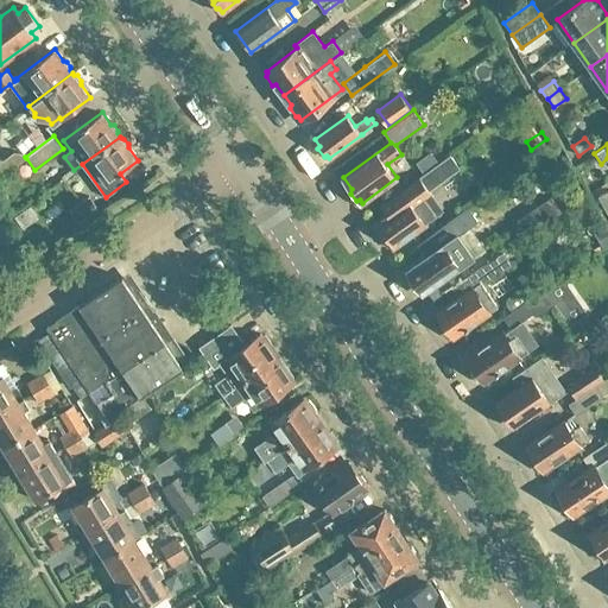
[(431,151),(415,163),(423,173),(439,162),(431,151)]
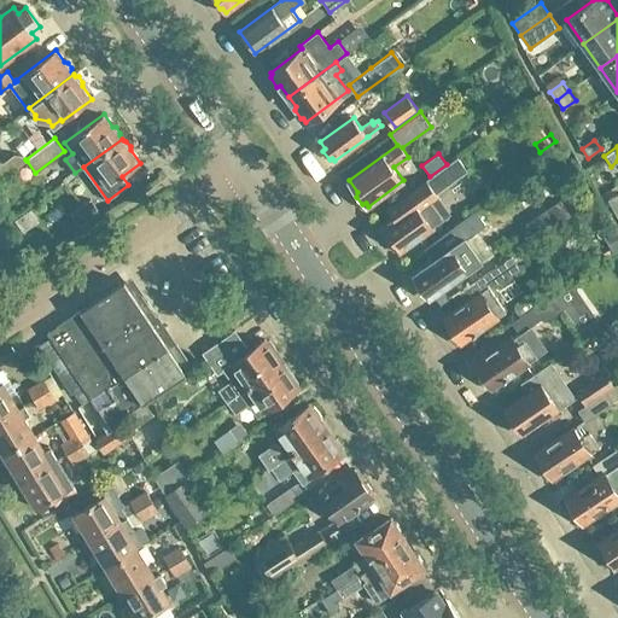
[(0,179),(27,161),(25,159),(23,155),(15,155),(4,162),(0,162),(0,179)]
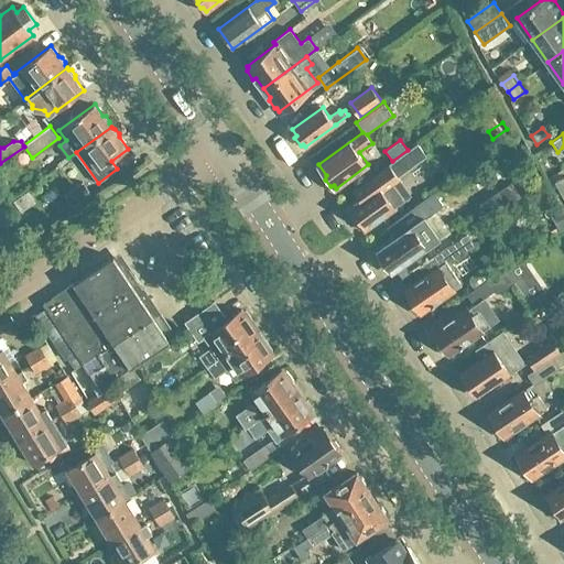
[(351,190),(358,199),(348,207),(356,218),(354,220),(360,229),(362,227),(366,231),(398,208),(396,206),(411,195),(398,176),(426,155),(418,142),(408,150),(392,161),(351,190)]
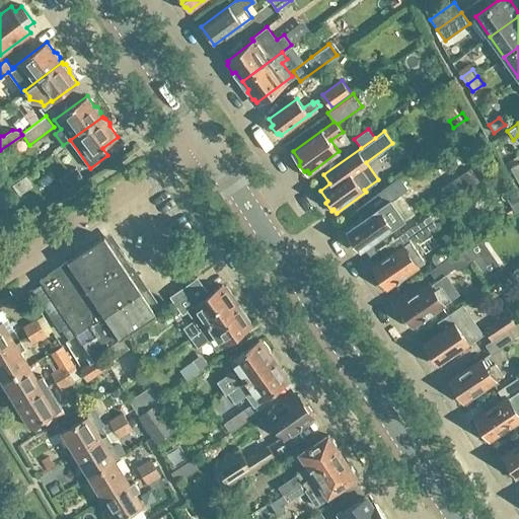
[(75,167),(59,178),(67,190),(83,178),(75,167)]
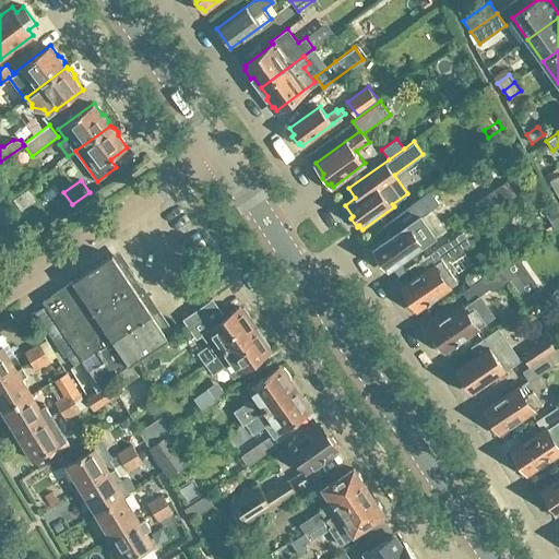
[(507,180),(489,192),(499,205),(515,193),(507,180)]
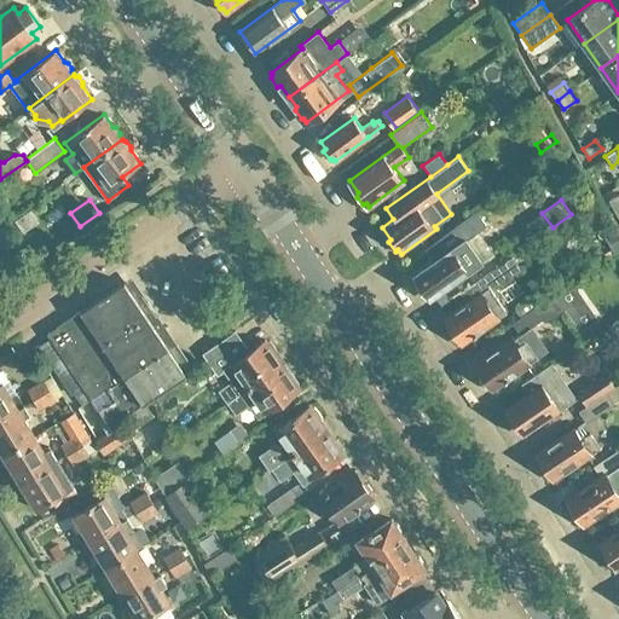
[(435,296),(440,305),(464,288),(466,289),(487,273),(481,264),(495,254),(479,231),(486,226),(476,213),(424,249),(433,260),(414,273),(431,299),(435,296)]
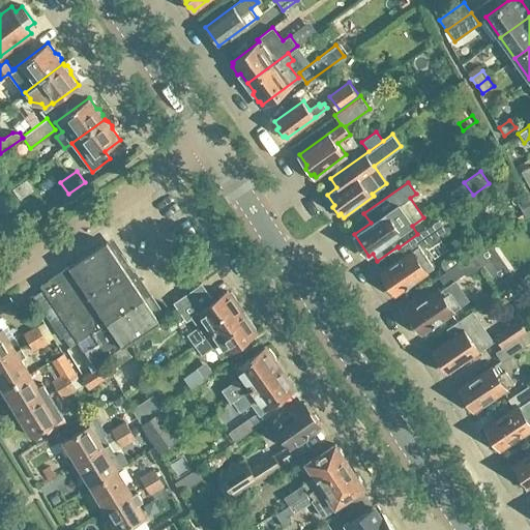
[(417,234),(399,247),(405,256),(381,272),(388,283),(388,286),(391,290),(393,291),(395,294),(435,267),(420,247),(445,230),(438,219),(417,234)]
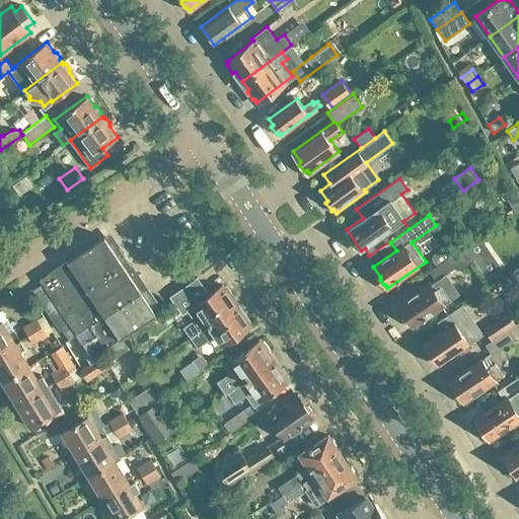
[(48,314),(123,264),(104,235),(40,279),(43,283),(31,290),(48,314)]
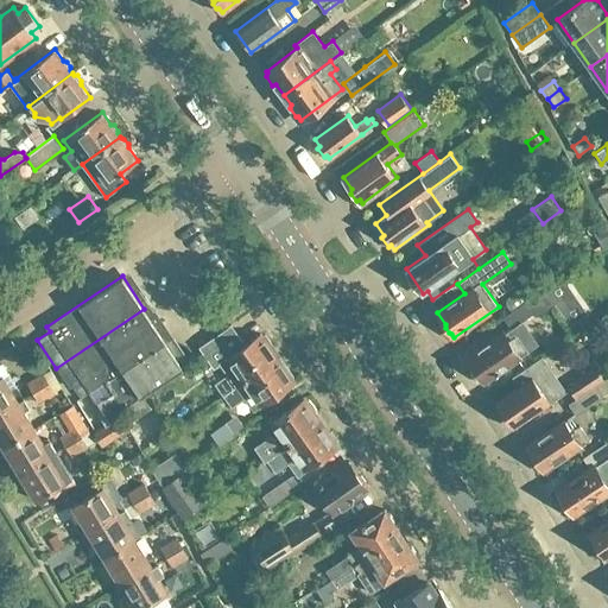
[(563,277),(542,291),(551,305),(555,303),(569,324),(587,312),(563,277)]
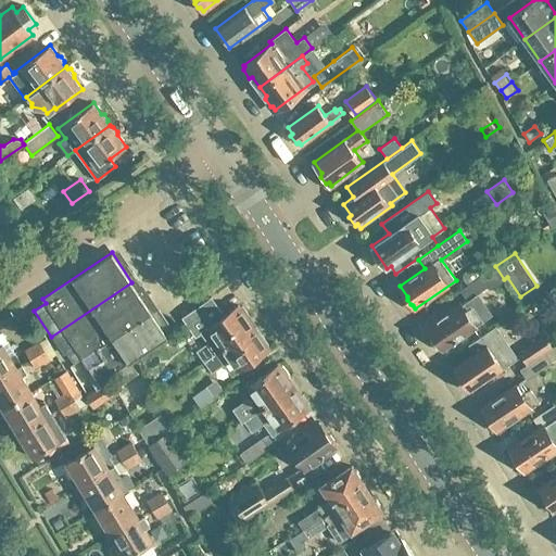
[(462,276),(462,277),(462,278),(462,279),(463,280),(463,281),(464,281),(465,282),(466,282),(467,282),(468,283),(469,282),(485,273),(485,272),(487,270),(487,269),(487,268),(487,267),(487,266),(485,265),(485,264),(484,264),(483,263),(482,263),(482,262),(481,262),(480,262),(479,262),(478,263),(464,273),(463,274),(462,275),(462,276)]
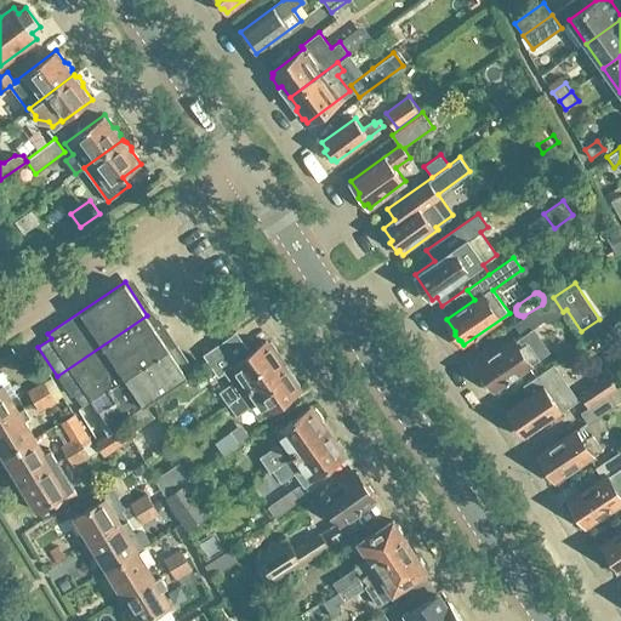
[(523,334),(552,314),(554,318),(563,312),(553,297),(516,324),(523,334)]
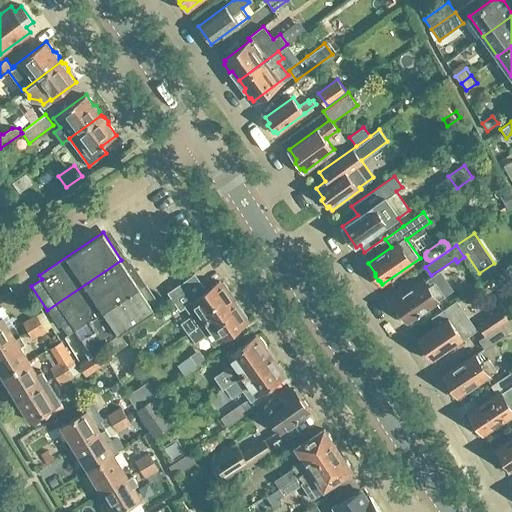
[(103,309),(138,285),(121,260),(47,310),(51,316),(54,315),(67,335),(89,320),(103,310),(103,309)]
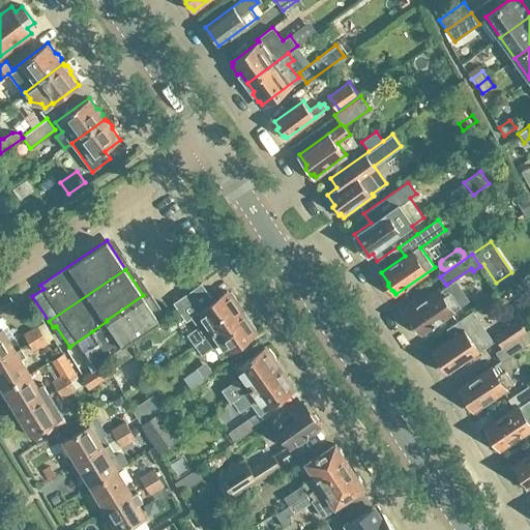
[(422,332),(462,306),(449,288),(445,290),(443,287),(408,311),(414,321),(414,324),(418,330),(420,329),(422,332)]
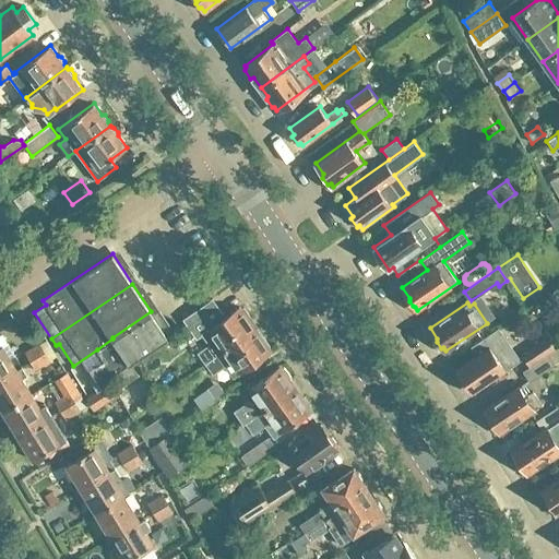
[(216,354),(253,329),(248,319),(249,318),(242,307),(240,309),(238,307),(215,322),(209,312),(190,324),(197,335),(201,332),(209,344),(197,353),(204,364),(210,359),(217,355),(216,354)]
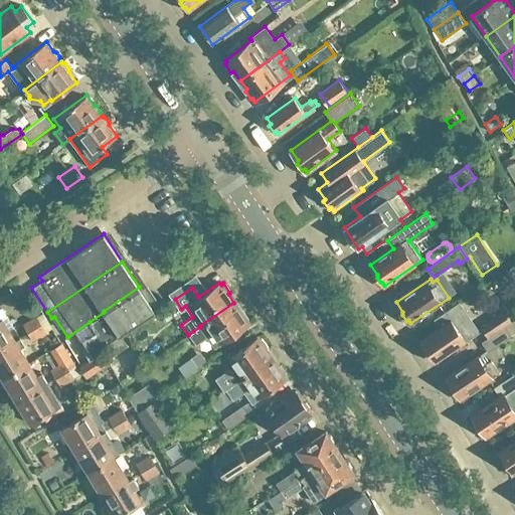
[(92,354),(102,348),(121,334),(156,312),(139,287),(104,311),(104,312),(90,322),(96,331),(81,340),(92,354)]
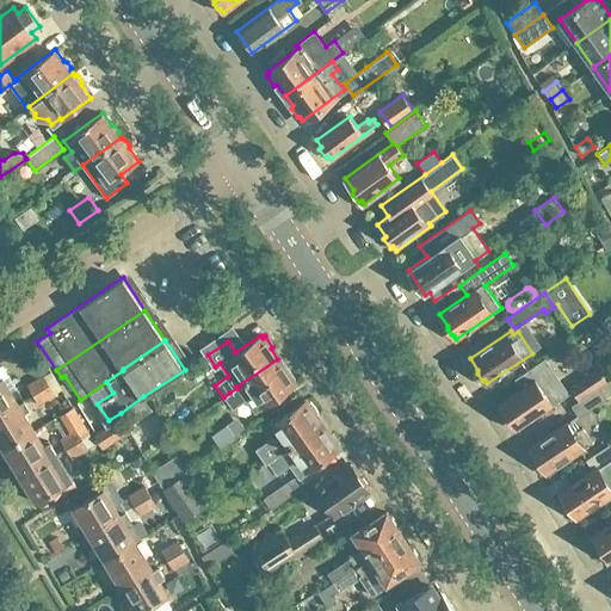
[(544,357),(514,378),(522,388),(500,402),(517,427),(569,392),(544,357)]
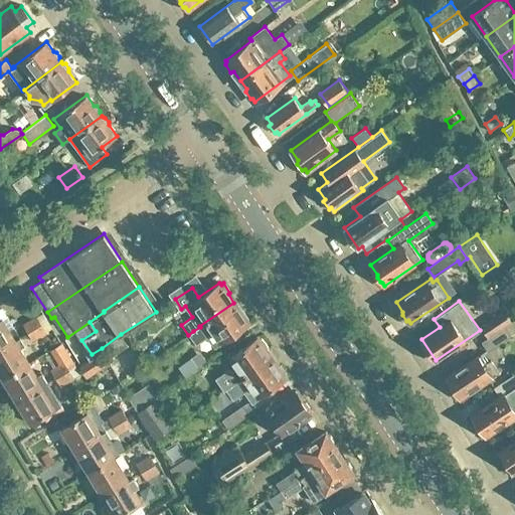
[(213,347),(247,323),(246,321),(248,319),(241,310),(239,311),(233,303),(199,326),(200,327),(193,331),(188,335),(195,344),(206,336),(213,347)]
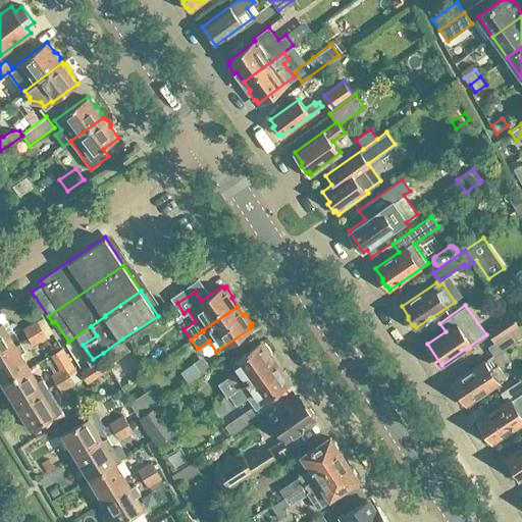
[(496,342),(519,325),(512,315),(488,331),(496,342)]
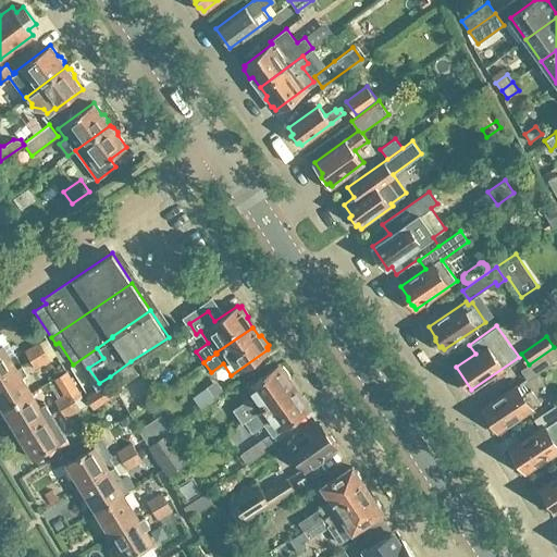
[(0,378),(22,366),(7,341),(0,345),(0,378)]
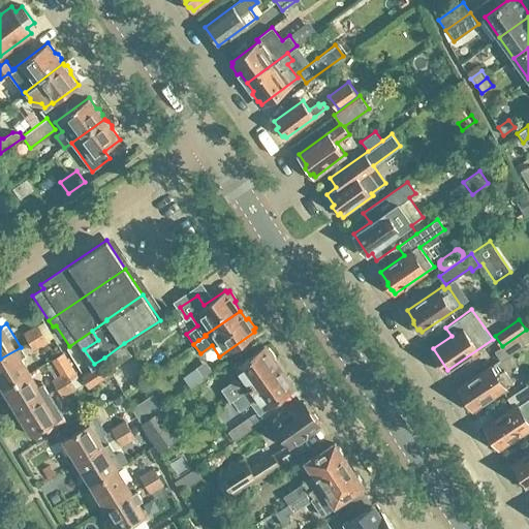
[(25,333),(29,341),(42,333),(38,325),(25,333)]
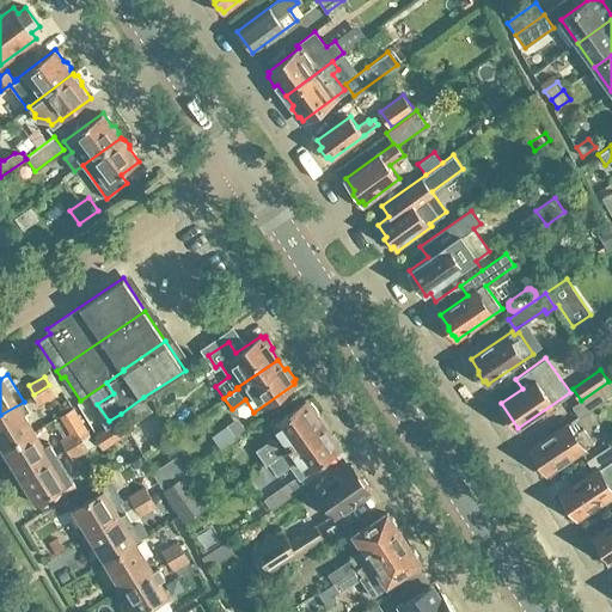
[(611,381),(574,408),(580,417),(611,396),(611,381)]
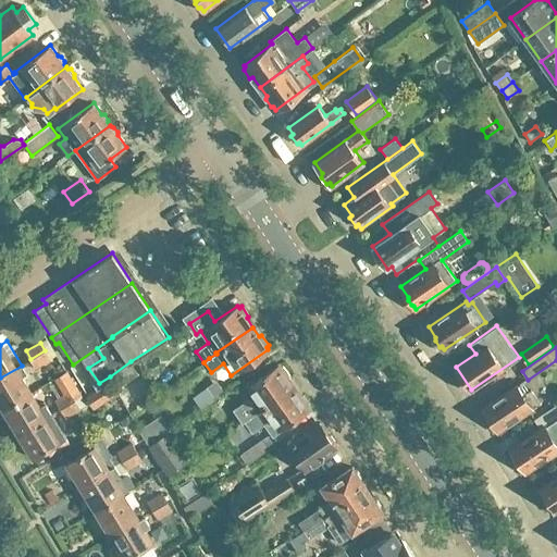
[(49,358),(45,350),(31,359),(36,367),(49,358)]
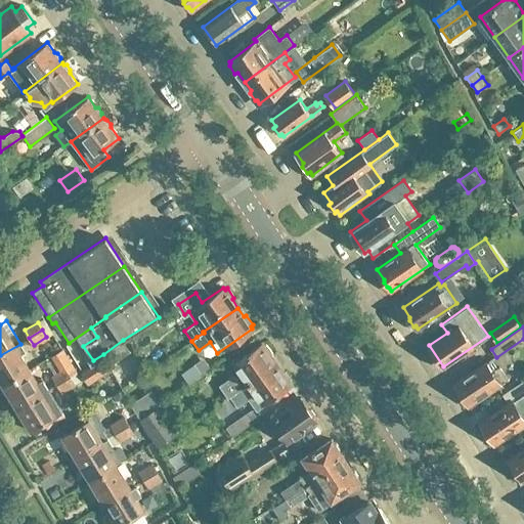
[(111,364),(131,351),(123,340),(103,354),(111,364)]
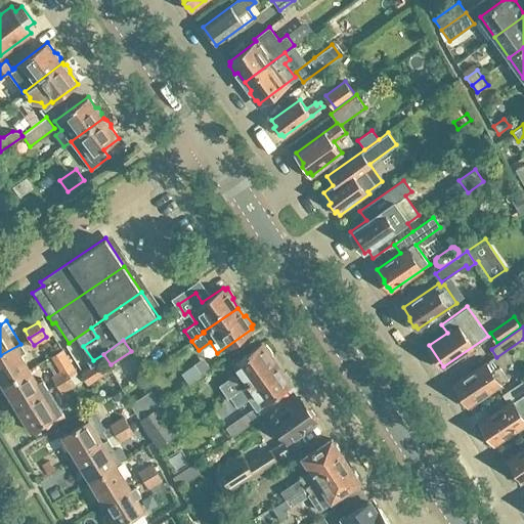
[(276,362),(271,354),(272,353),(266,343),(264,345),(262,342),(233,362),(241,374),(235,378),(242,387),(276,362)]
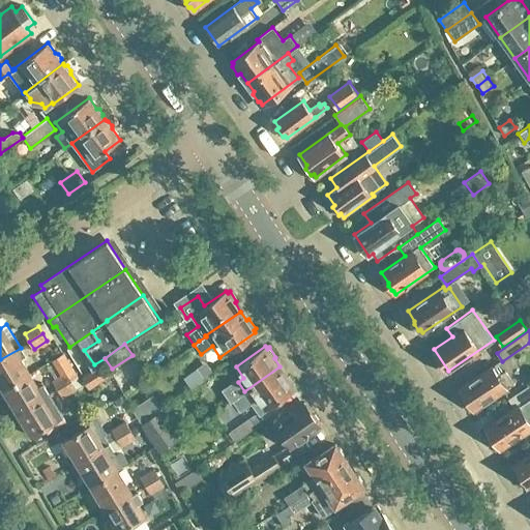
[(30,373),(22,358),(26,356),(21,348),(0,359),(0,384),(3,389),(30,373)]
